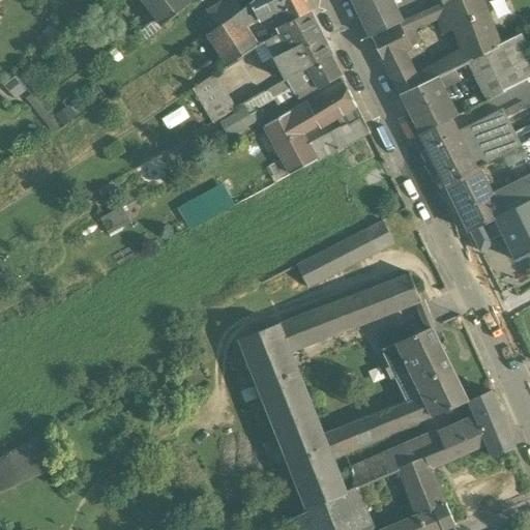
[(156,19),(143,0),(119,0),(141,29),(156,19)]
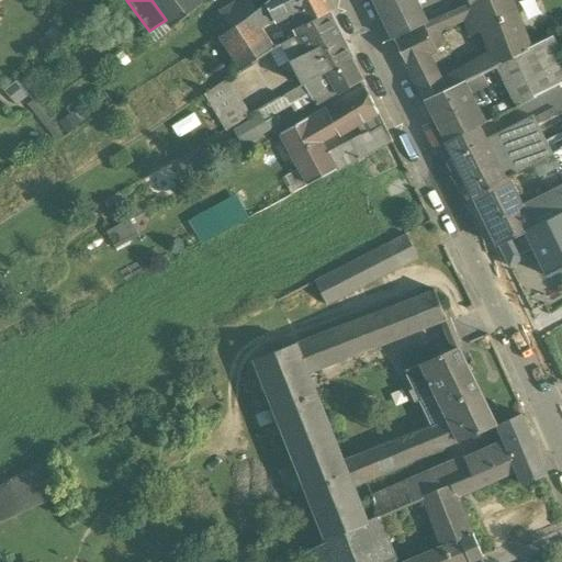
[(152,0),(166,20),(172,29),(201,7),(195,0),(152,0)]
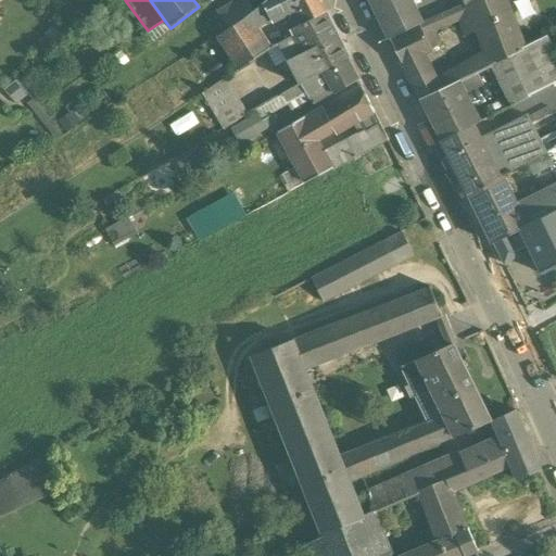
[(193,0),(199,7),(202,4),(222,35),(248,17),(247,16),(253,13),(244,0),(193,0)]
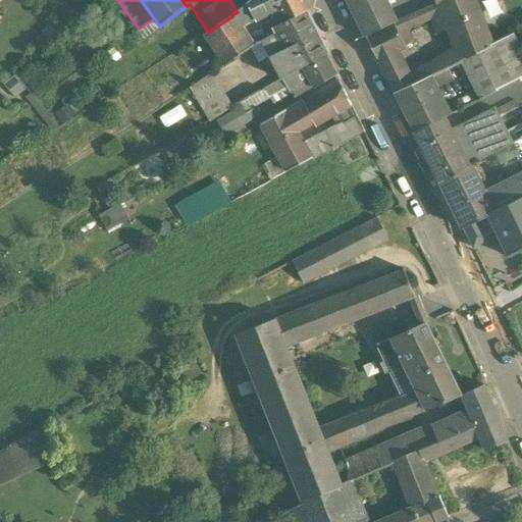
[(297,0),(252,0),(238,12),(231,15),(232,16),(240,28),(270,11),(278,27),(304,13),(297,0)]
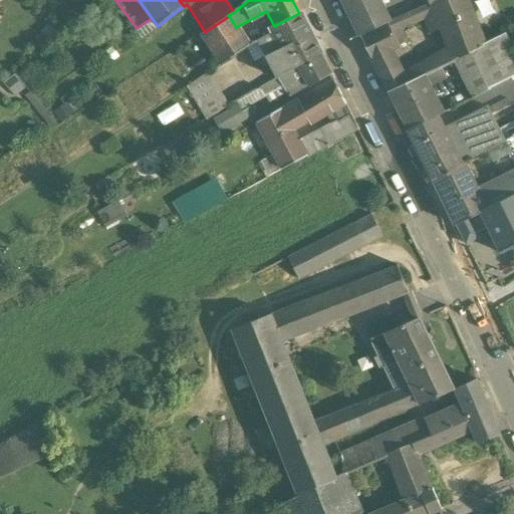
[(377,0),(341,0),(359,37),(387,24),(390,23),(377,0)]
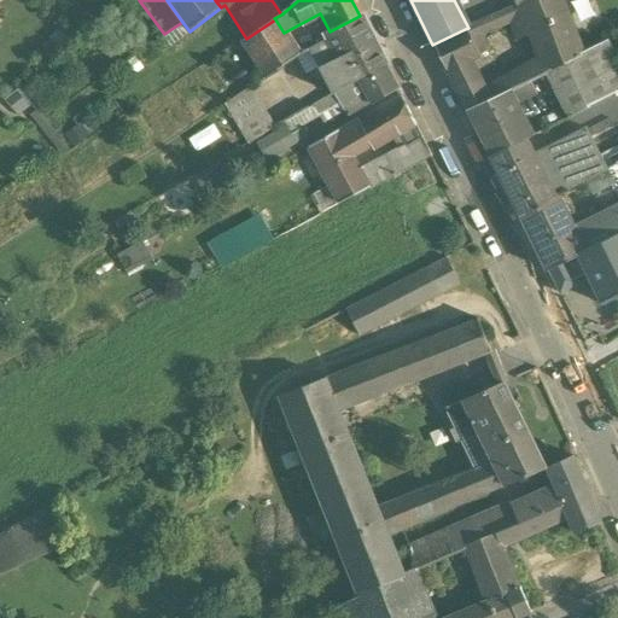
[(558,0),(535,0),(520,6),(532,35),(541,57),(546,71),(579,56),(558,0)]
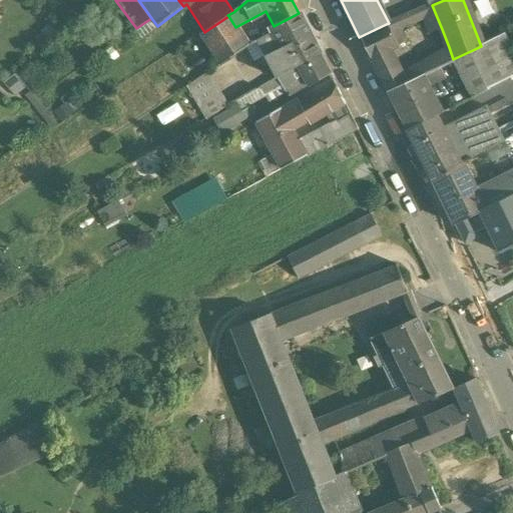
[(432,5),(387,25),(386,24),(359,37),(370,58),(378,73),(397,65),(390,50),(398,45),(392,35),(423,21),(426,28),(428,27),(430,34),(442,29),(432,5)]
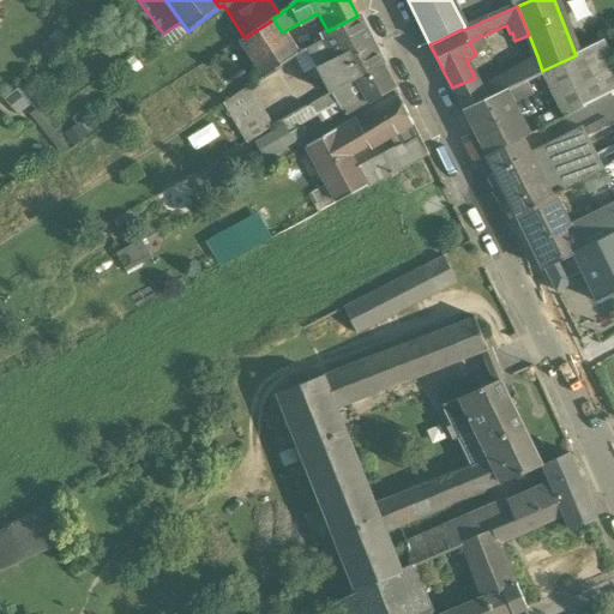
[(327,31),(319,35),(323,41),(307,49),(308,50),(311,49),(319,67),(317,68),(331,95),(383,65),(357,16),(327,31)]
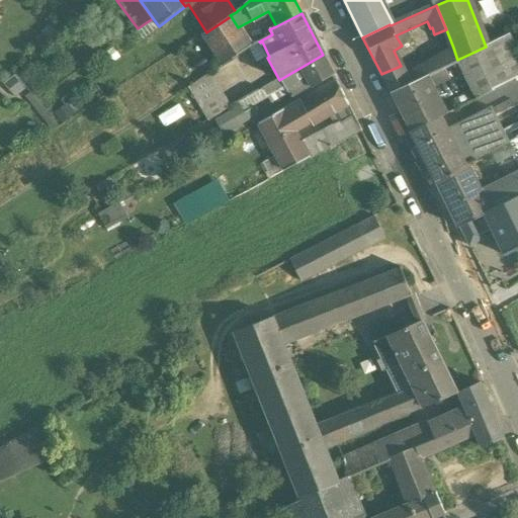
[(238,27),(231,16),(206,32),(203,34),(223,65),(236,57),(236,56),(250,47),(238,27)]
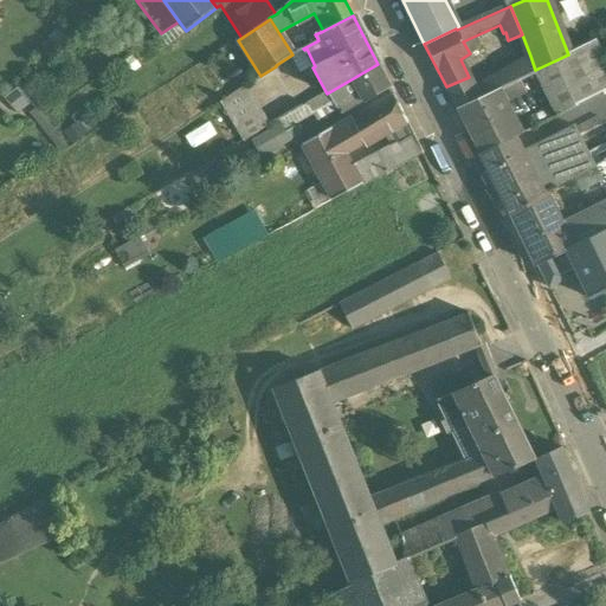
[(568,55),(535,70),(536,71),(546,92),(554,96),(566,89),(575,107),(605,90),(605,68),(594,43),(568,55)]
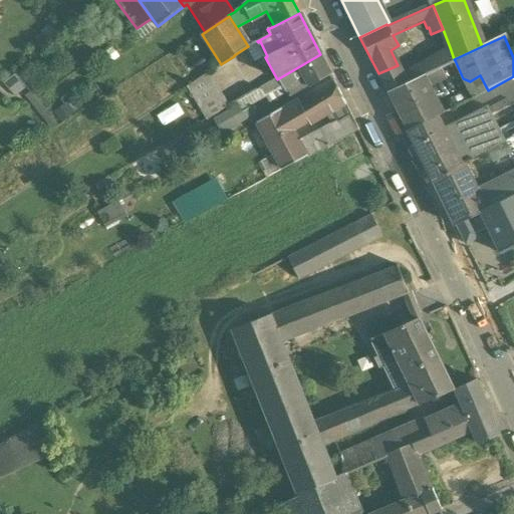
[(450,47),(402,75),(406,84),(422,76),(455,60),(454,59),(450,47)]
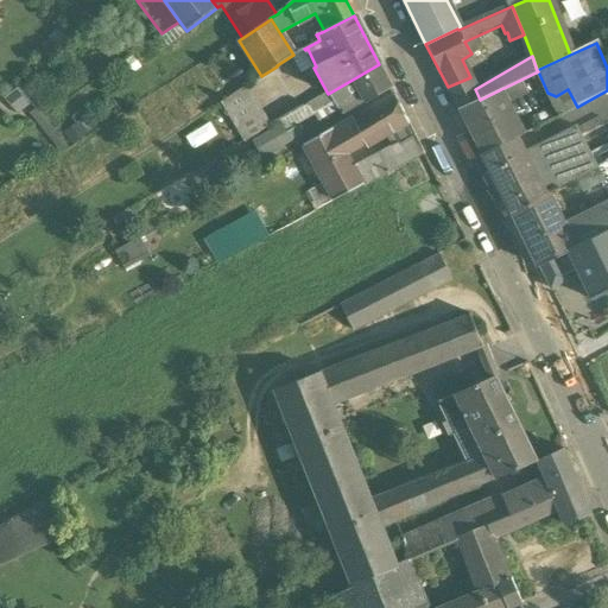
[(379,64),(328,94),(334,103),(337,111),(341,116),(391,88),(379,64)]
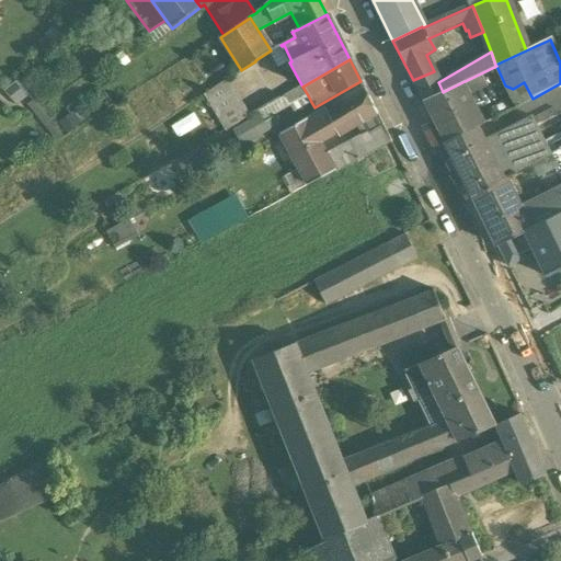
[(434,71),(413,80),(424,101),(443,92),(438,82),(434,71)]
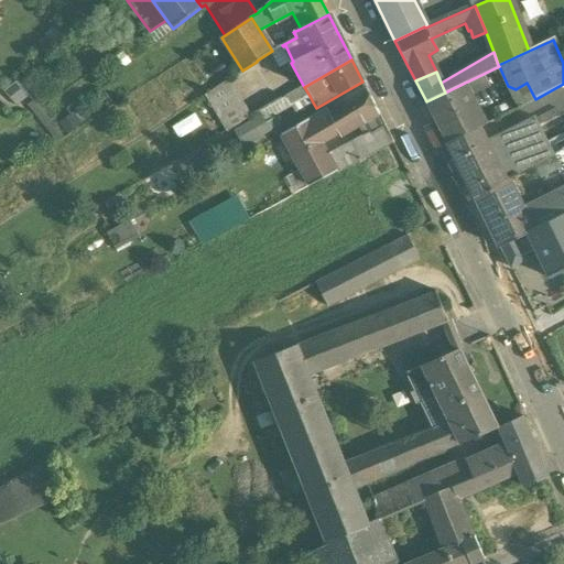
[(249,119),(227,82),(205,97),(226,133),(249,119)]
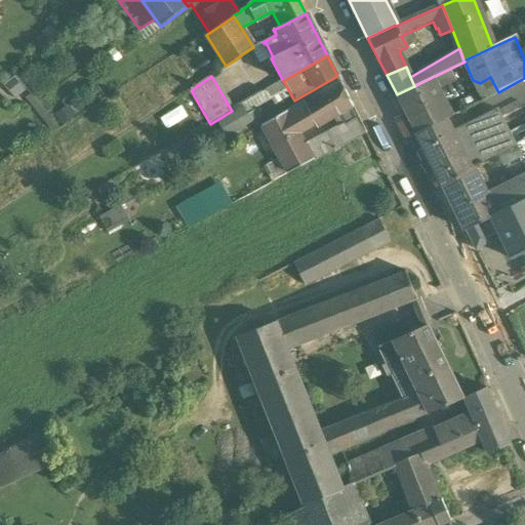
[(414,86),(397,94),(410,120),(444,103),(431,78),(414,86)]
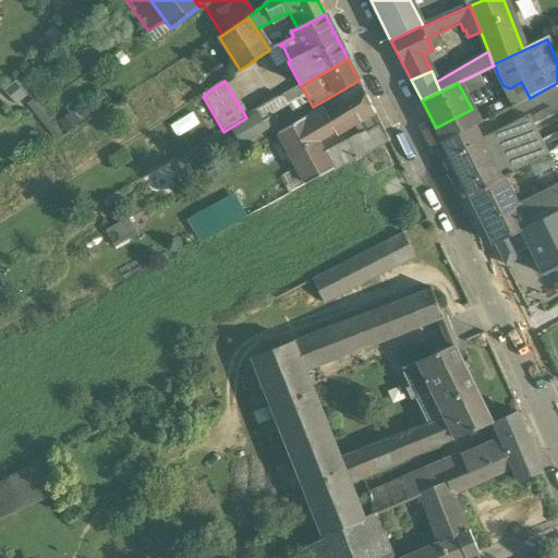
[(362,87),(306,120),(318,143),(335,133),(337,135),(355,125),(376,114),(362,87)]
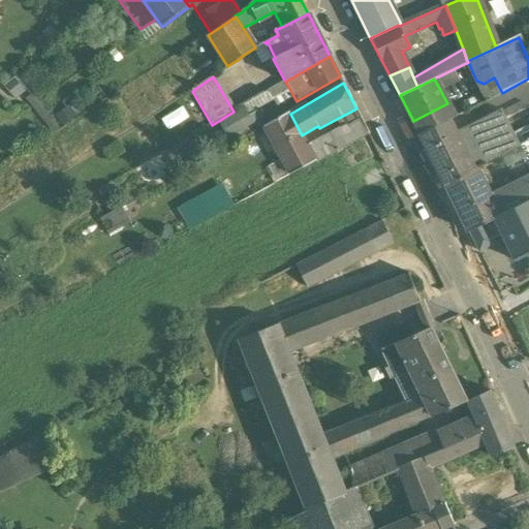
[(267,93),(250,102),(259,117),(293,96),(290,90),(272,101),(267,93)]
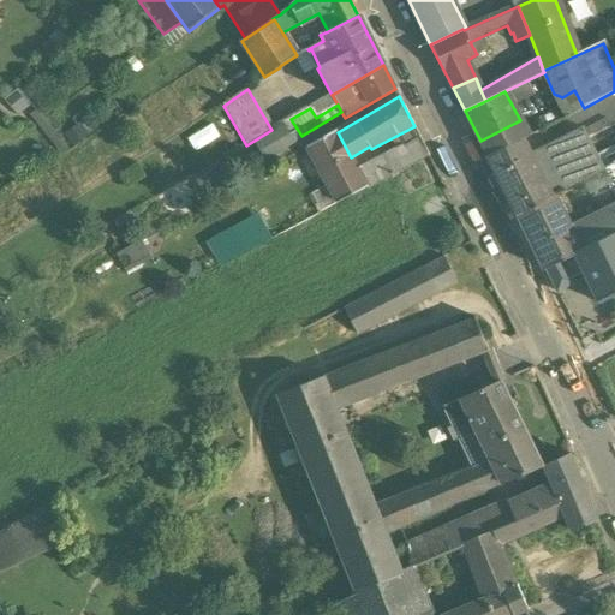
[(520,120),(481,141),(489,156),(523,139),(530,136),(520,120)]
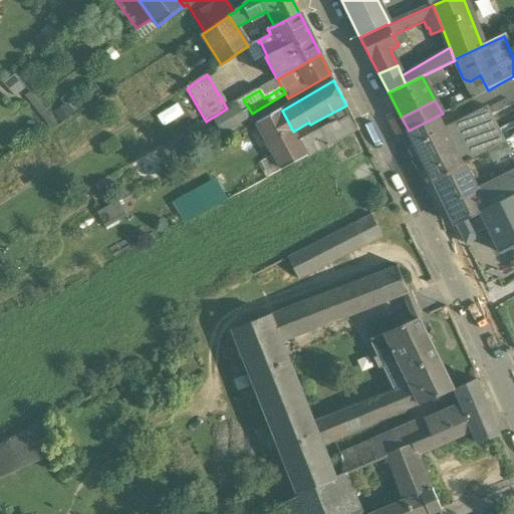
[(346,105),(327,115),(331,125),(351,114),(346,105)]
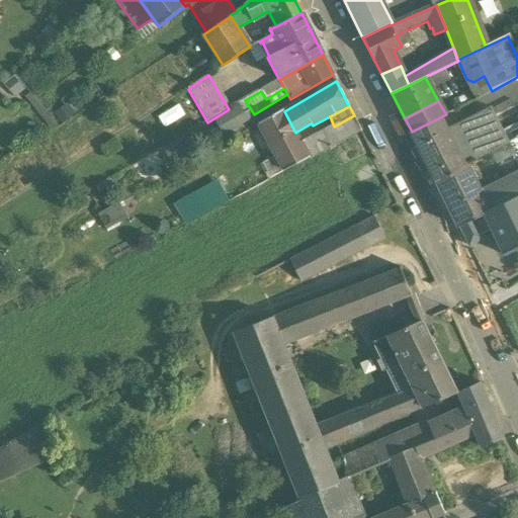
[(283,109),(258,123),(284,172),(309,159),(300,144),(295,133),(284,111),(283,109)]
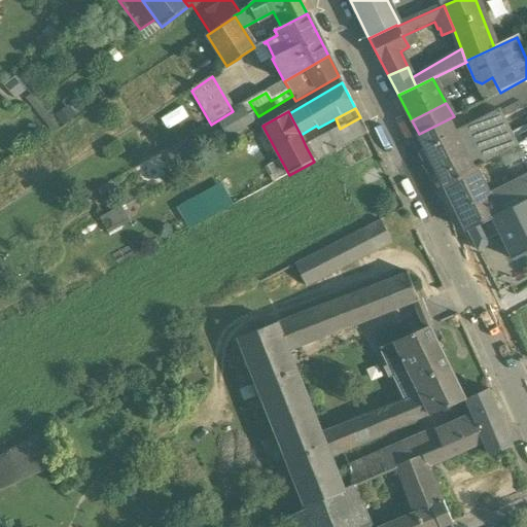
[(499,111),(454,133),(448,119),(419,134),(445,184),(473,170),(472,169),(477,167),(519,145),(499,111)]
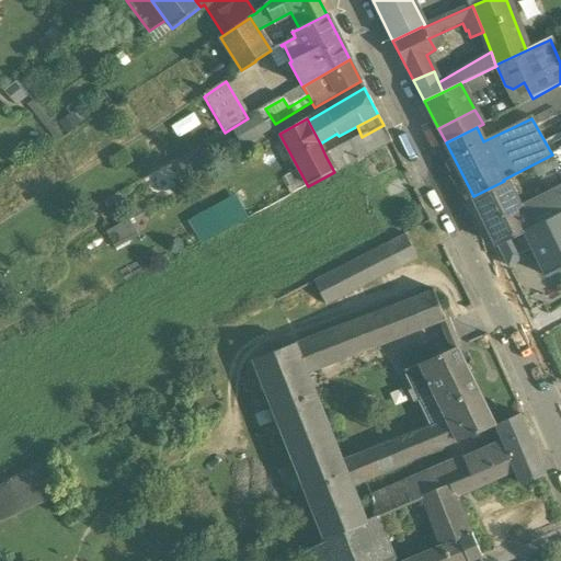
[(362,137),(325,156),(334,172),(335,173),(392,142),(384,125),(362,137)]
